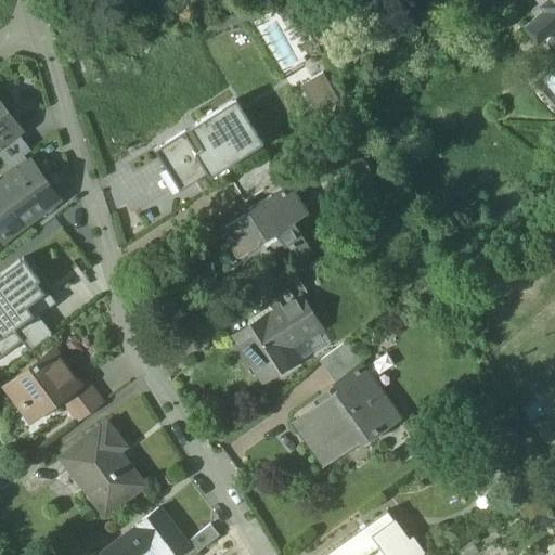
[(554,0),(547,0),(540,7),(544,11),(526,27),(539,42),(554,28),(554,0)]
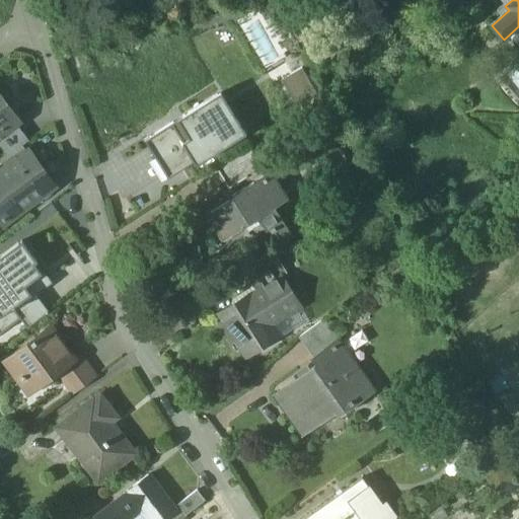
[(285,75),(295,99),(315,90),(305,66),(285,75)]
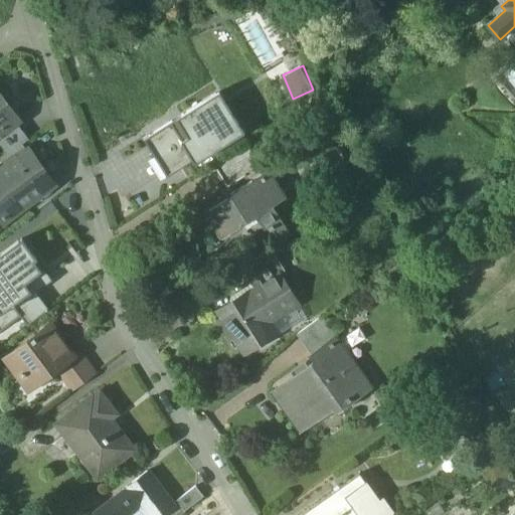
[(218,90),(146,133),(170,172),(241,129),(218,90)]
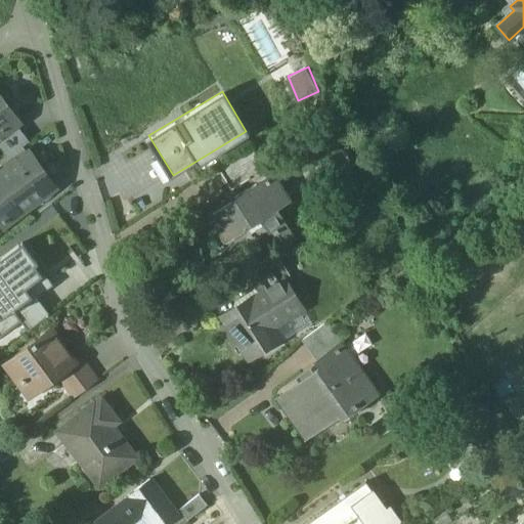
[(0,134),(15,123),(0,102),(0,134)]
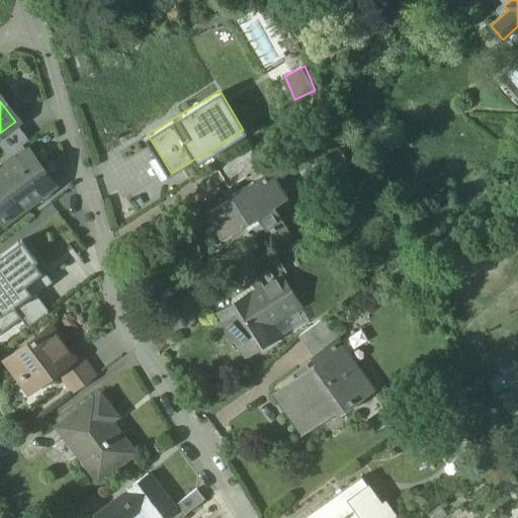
[(15,121),(0,133),(0,141),(9,154),(22,144),(23,145),(29,141),(15,121)]
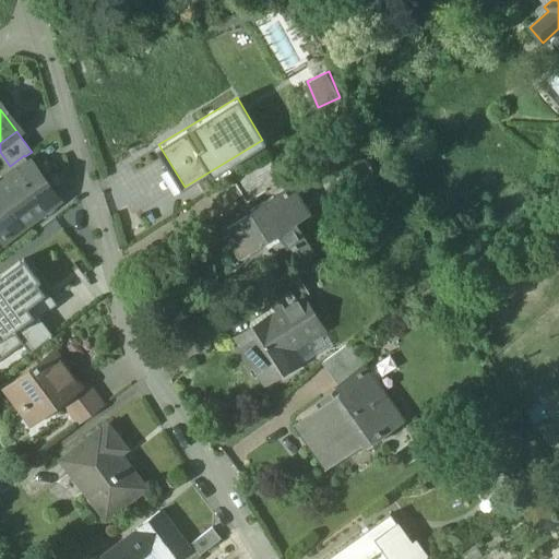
[(10,166),(3,170),(10,180),(31,165),(25,156),(24,155),(10,166)]
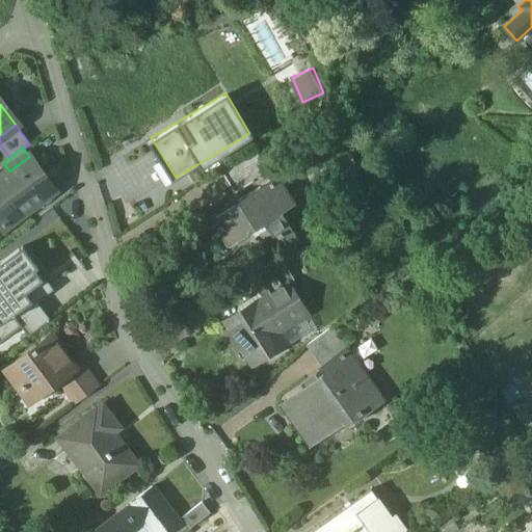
[(9,171),(0,178),(0,221),(4,228),(54,191),(29,157),(9,171)]
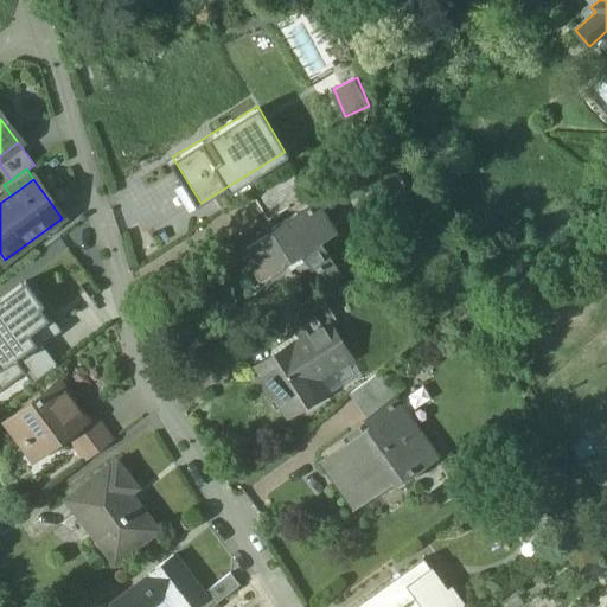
[(315,200),(272,228),(273,230),(247,247),(256,262),(257,261),(266,274),(285,263),(292,275),(308,266),(312,270),(331,260),(320,242),(326,238),(318,225),(327,219),(315,200)]
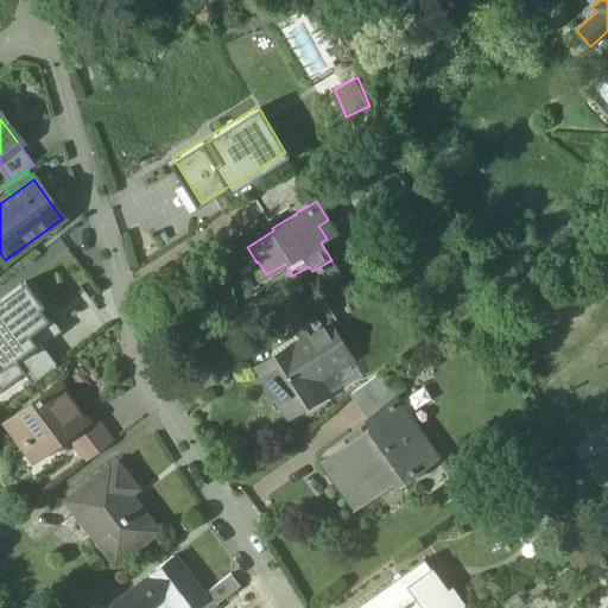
[(331,260),(312,271),(323,289),(343,277),(331,260)]
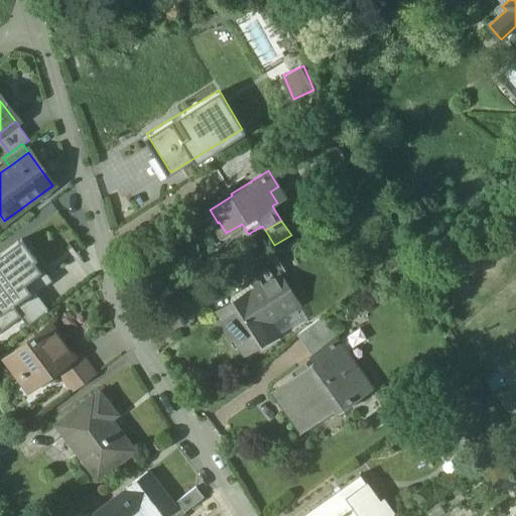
[(44,269),(21,239),(0,254),(0,329),(18,315),(10,305),(30,290),(25,283),(44,269)]
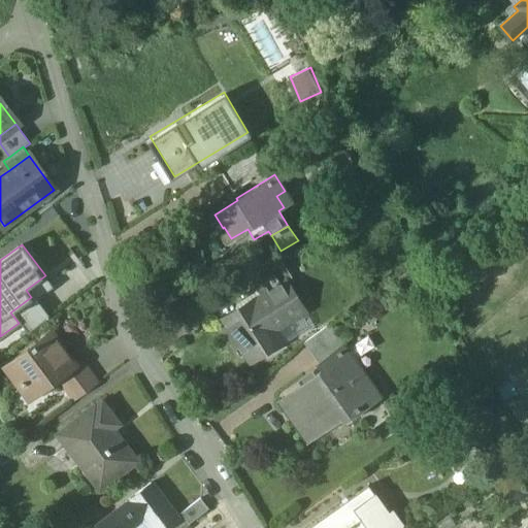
[(293,278),(277,253),(246,272),(261,296),(223,320),(249,362),(283,341),(275,330),(304,311),(287,283),(293,278)]
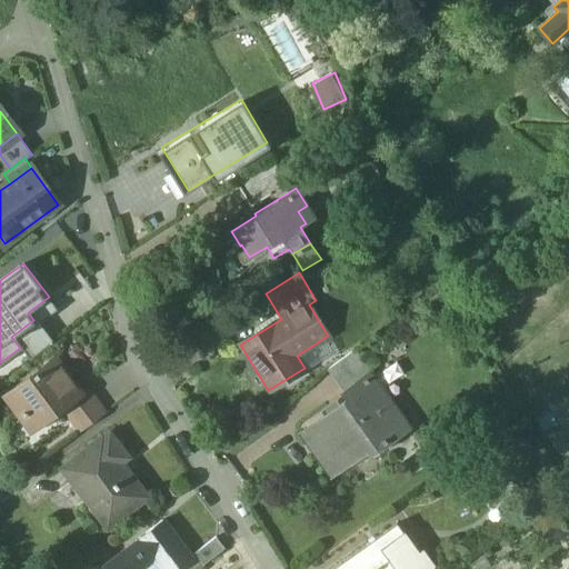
[(33,320),(11,337),(20,348),(29,360),(51,343),(33,320)]
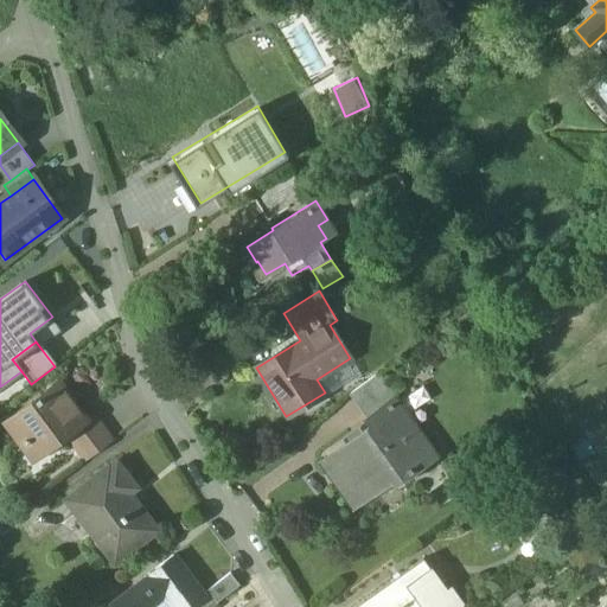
[(378,374),(349,395),(366,419),(391,400),(393,402),(397,398),(378,374)]
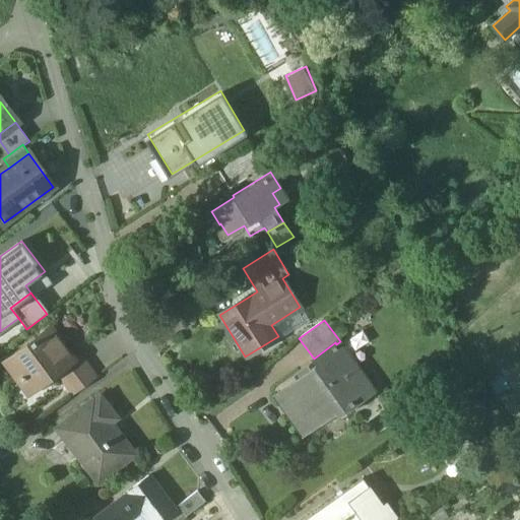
[(59,348),(46,330),(6,359),(19,378),(25,378),(30,385),(46,374),(49,379),(58,372),(75,360),(64,344),(59,348)]
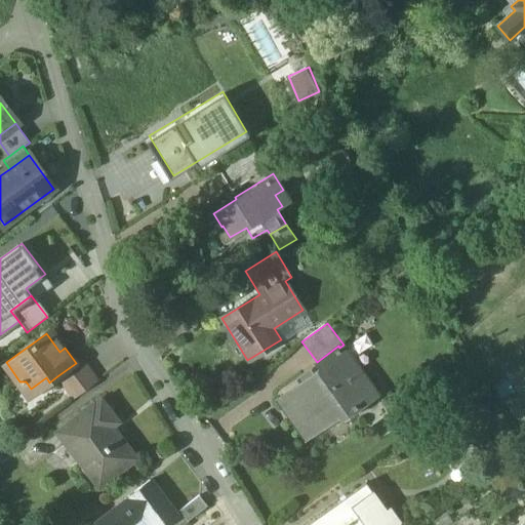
[(367,378),(344,345),(339,348),(338,346),(317,362),(321,368),(284,395),(290,404),(287,406),(299,425),(313,415),(321,427),(337,414),(346,417),(375,396),(364,381),(367,378)]
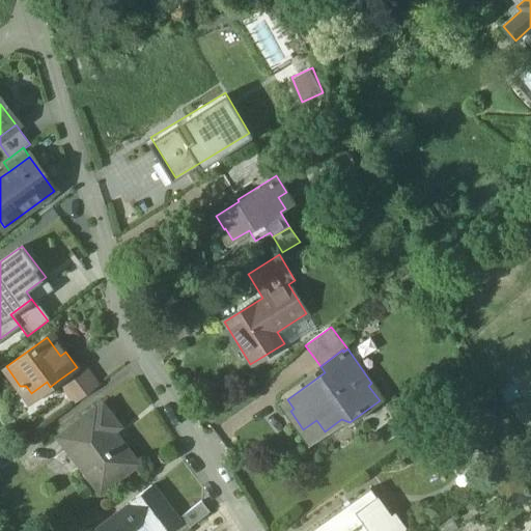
[(82,365),(78,369),(77,367),(59,380),(76,402),(98,387),(82,365)]
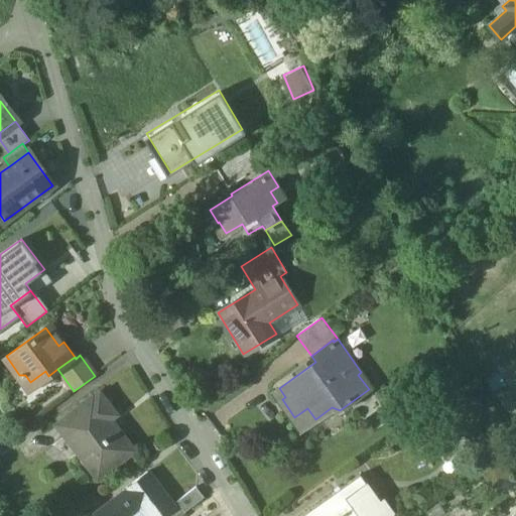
[(117,414),(100,392),(94,397),(93,395),(56,423),(98,478),(135,449),(111,418),(117,414)]
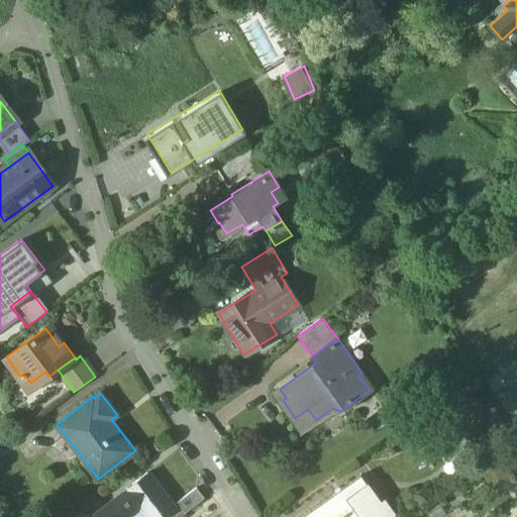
[(147,472),(128,487),(129,488),(94,515),(95,516),(127,516),(142,506),(150,516),(163,516),(175,508),(147,472)]
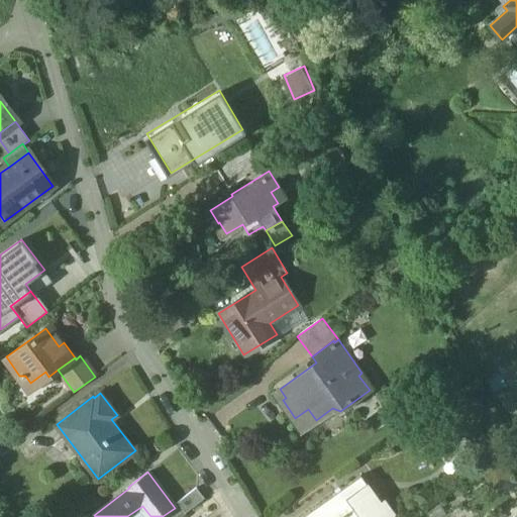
[(360,476),(321,504),(330,516),(388,516),(390,516),(360,476)]
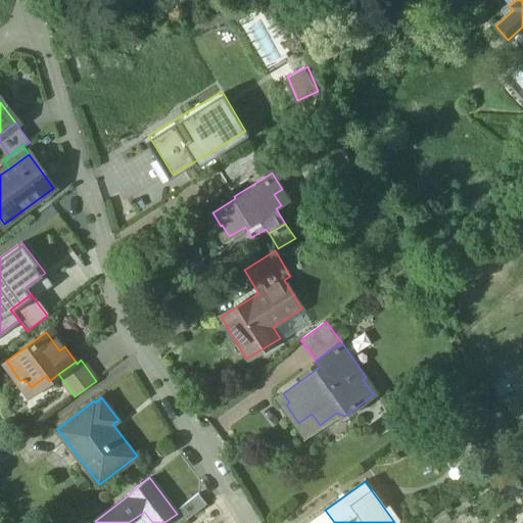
[(198,493),(179,509),(187,519),(206,504),(198,493)]
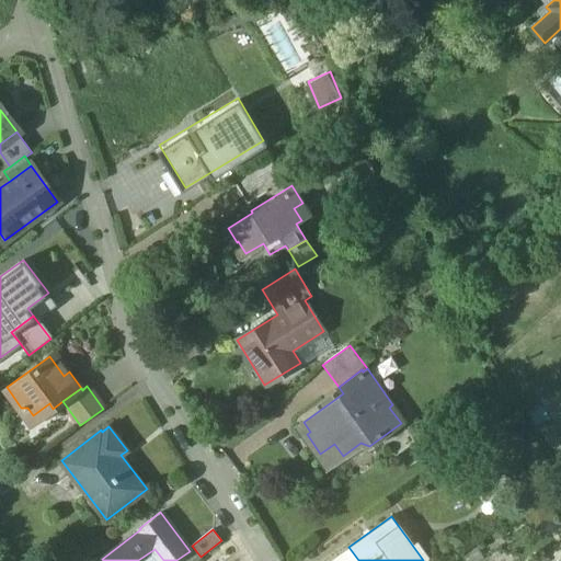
[(358,560),(348,547),(336,556),(341,560),(358,560)]
